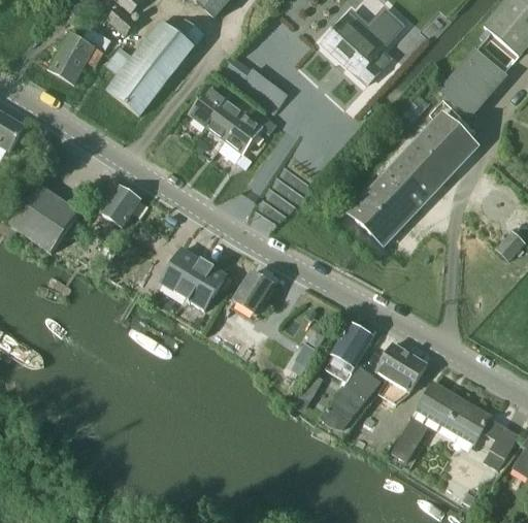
[(69,0),(64,6),(68,9),(78,19),(95,0),(69,0)]
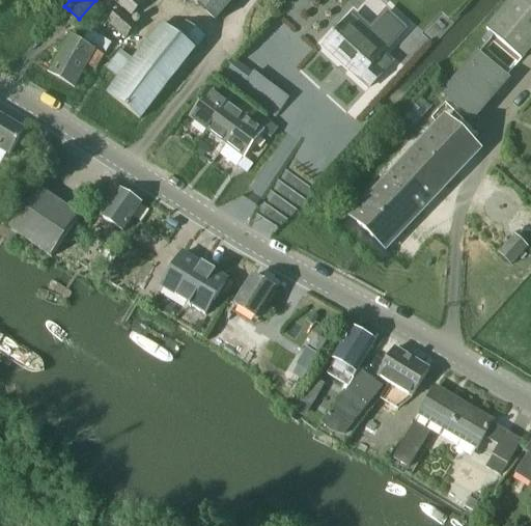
[(116,0),(131,14),(143,0),(197,0),(217,18),(232,0),(116,0)]
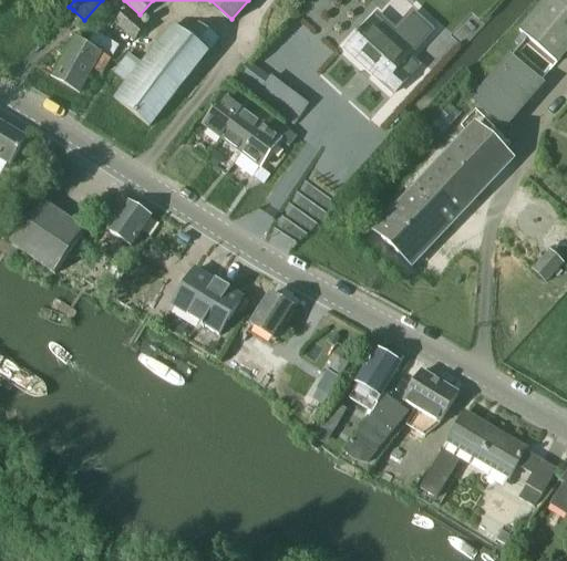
[(543,0),(518,29),(522,30),(515,39),(518,42),(526,34),(556,60),(566,47),(566,0),(543,0)]
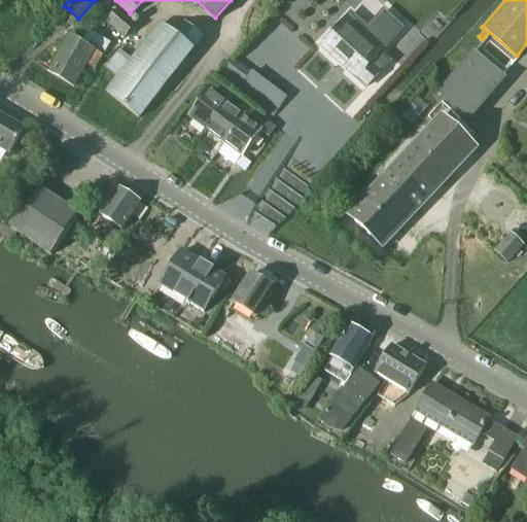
[(125,34),(136,22),(118,6),(107,19),(125,34)]
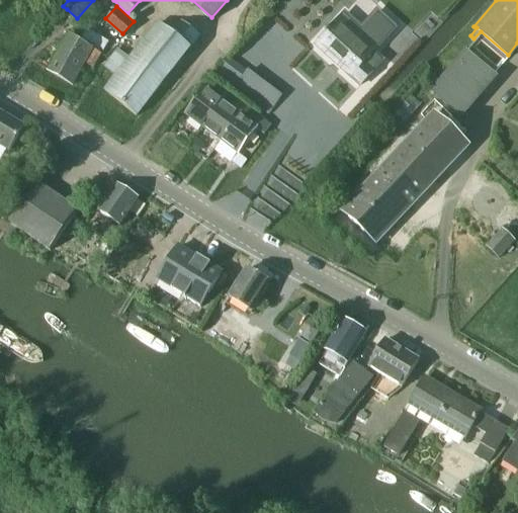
[(372,51),(382,39),(366,24),(356,34),(338,17),(326,31),(324,30),(318,36),(319,39),(316,41),(349,74),(372,50),(372,51)]
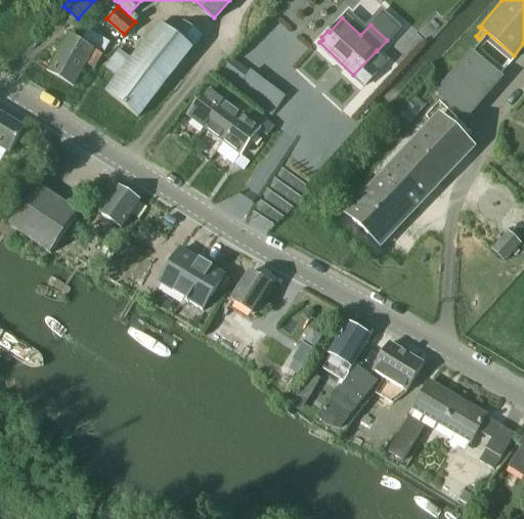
[(137,114),(202,33),(185,19),(175,32),(161,19),(128,58),(117,49),(105,63),(118,73),(105,87),(137,114)]
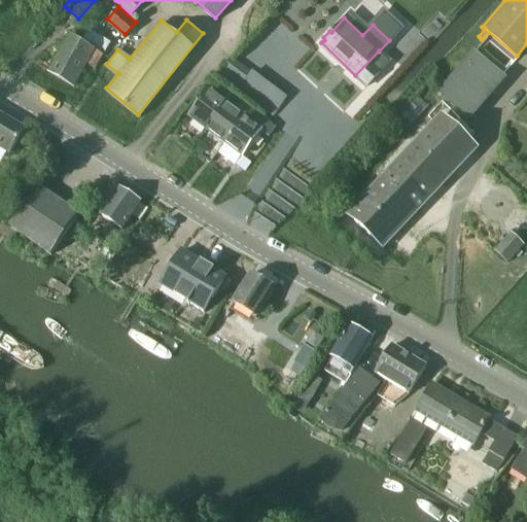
[(71,32),(49,67),(48,68),(73,82),(85,61),(94,66),(102,51),(71,32)]
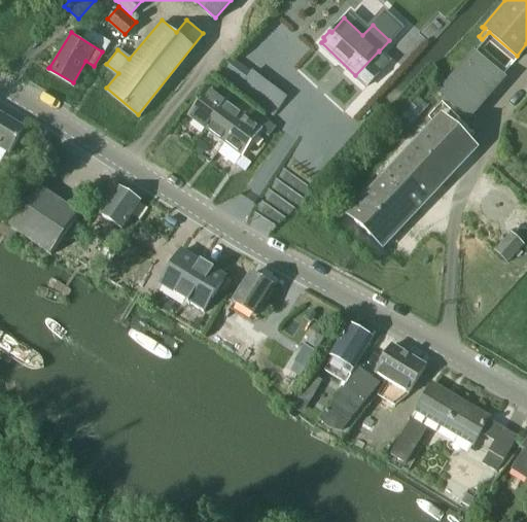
[(506,75),(475,47),(472,46),(436,89),(469,117),(506,75)]
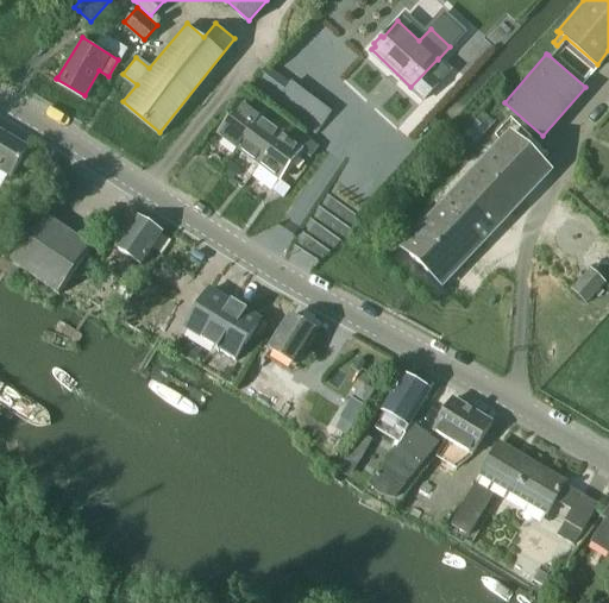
[(283,74),(268,94),(275,99),(290,80),(283,74)]
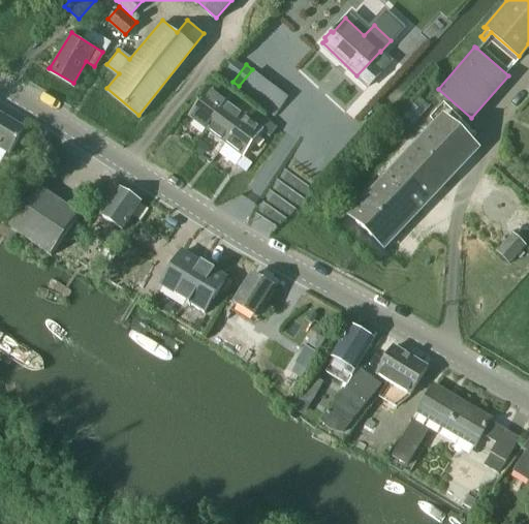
[(252,69),(239,86),(240,87),(240,88),(255,100),(269,83),(252,69)]
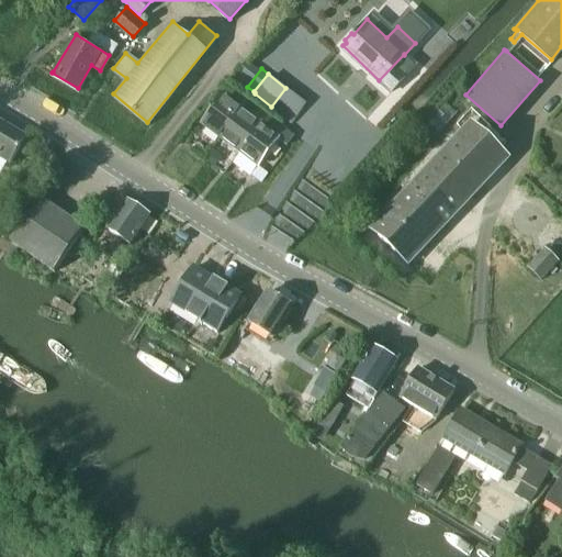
[(285,88),(271,107),(290,121),(304,102),(285,88)]
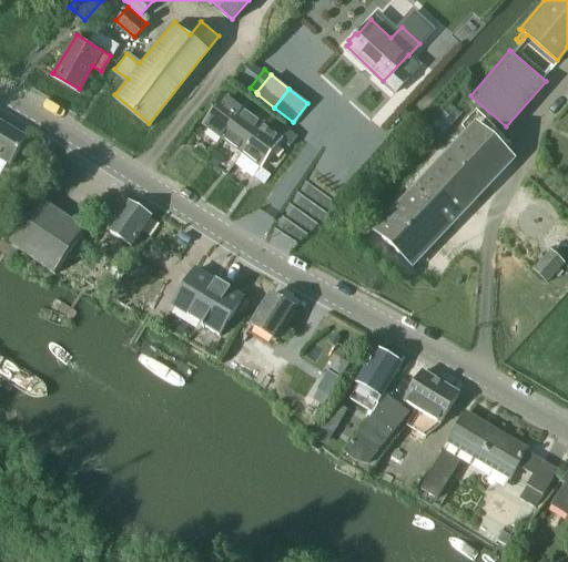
[(202,122),(223,138),(244,109),(224,93),(202,122)]
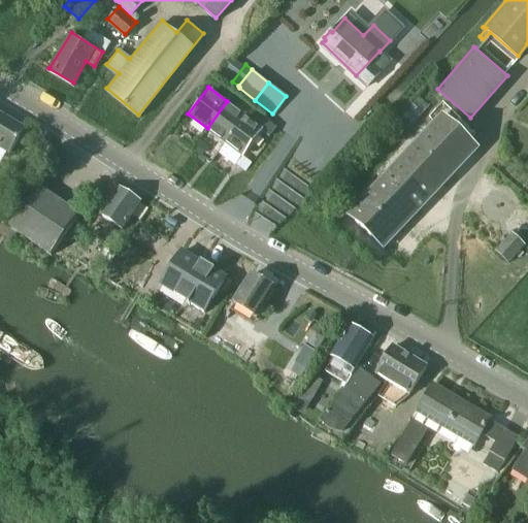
[(227,101),(207,128),(224,140),(250,107),(241,100),(235,107),(227,101)]
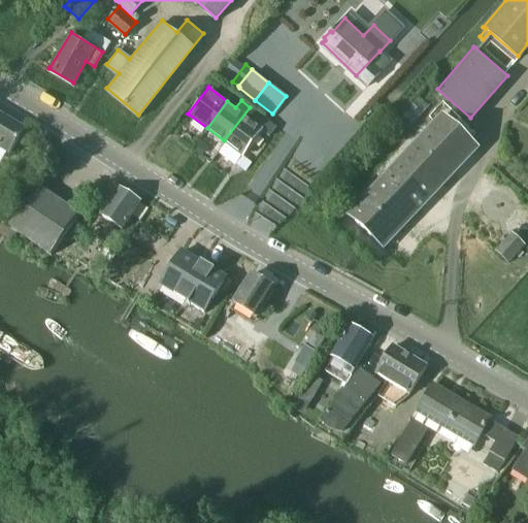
[(250,107),(224,140),(241,154),(261,129),(268,135),(275,126),(261,115),(261,116),(250,107)]
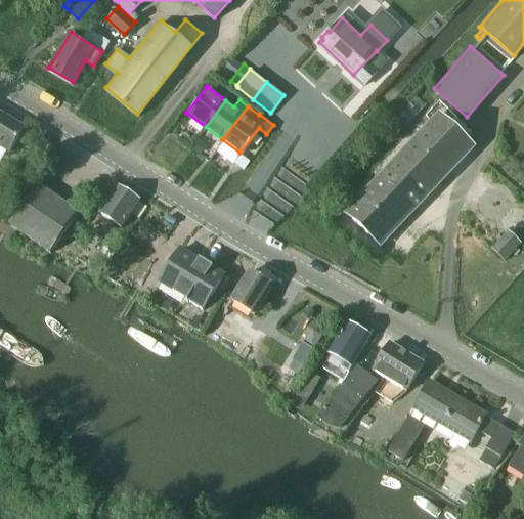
[(0,144),(9,150),(25,125),(0,110),(0,144)]
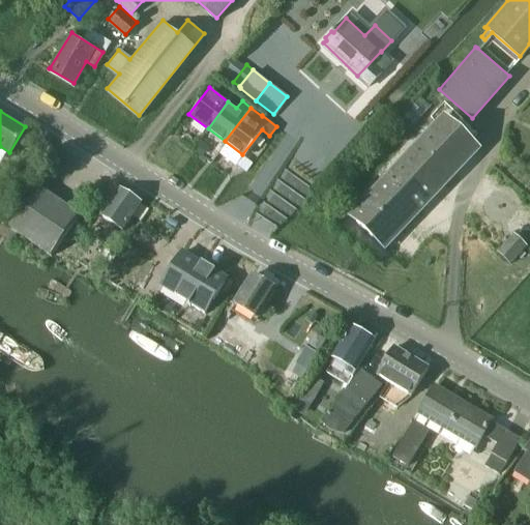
[(384,245),(478,146),(443,114),(349,213),(384,245)]
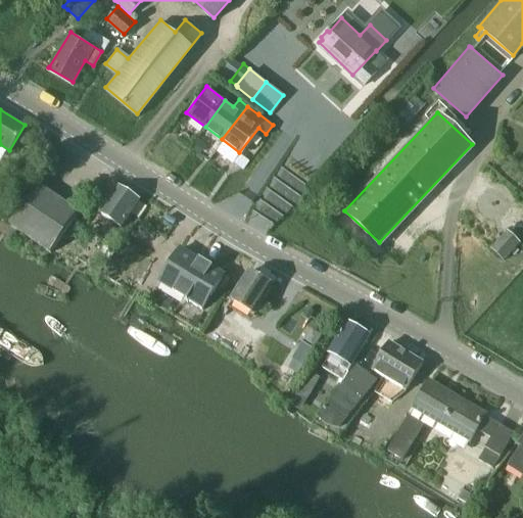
[(50,249),(78,208),(38,181),(9,222),(50,249)]
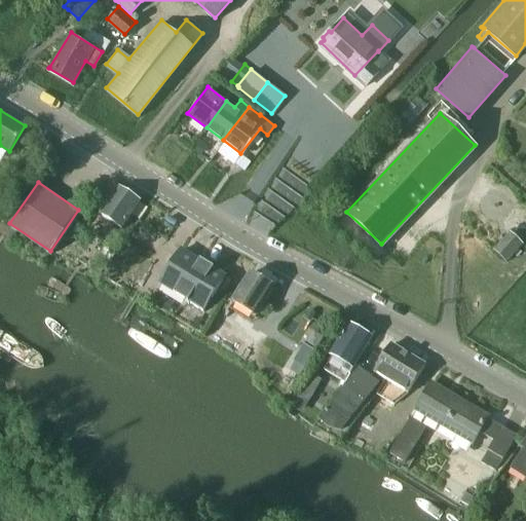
[(121,225),(140,198),(119,184),(101,212),(121,225)]
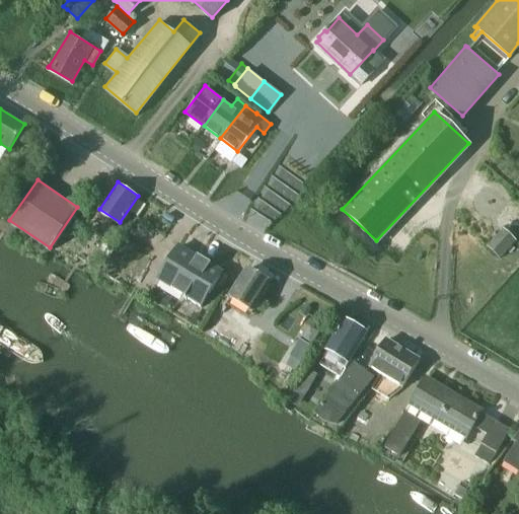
[(502,225),(486,243),(499,255),(515,237),(502,225)]
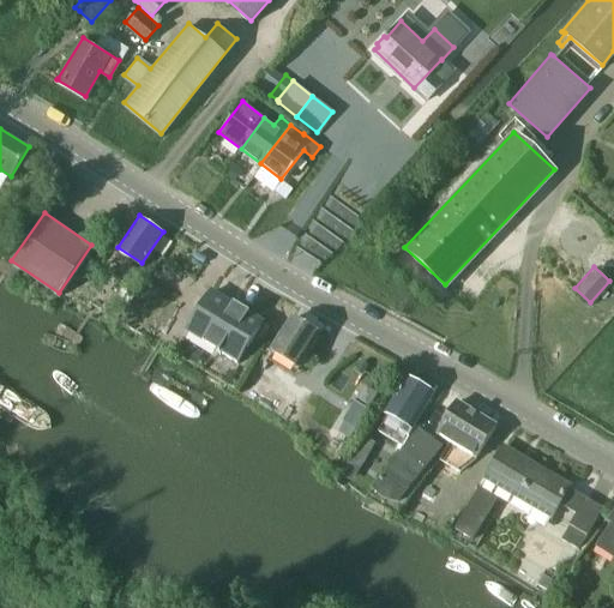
[(236,359),(258,321),(230,306),(232,302),(211,290),(187,330),(236,359)]
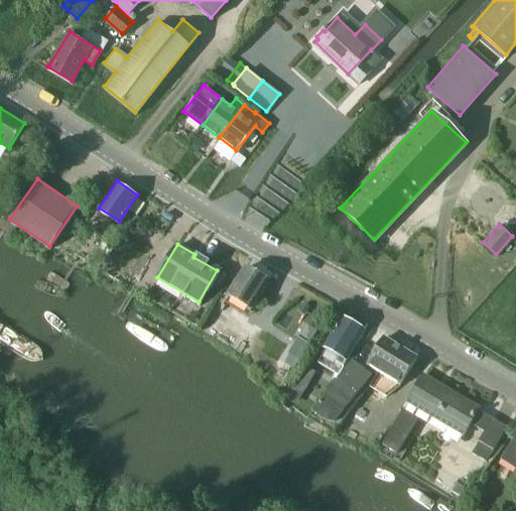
[(251,307),(268,278),(265,276),(265,273),(260,269),(257,271),(246,264),(228,293),(251,307)]
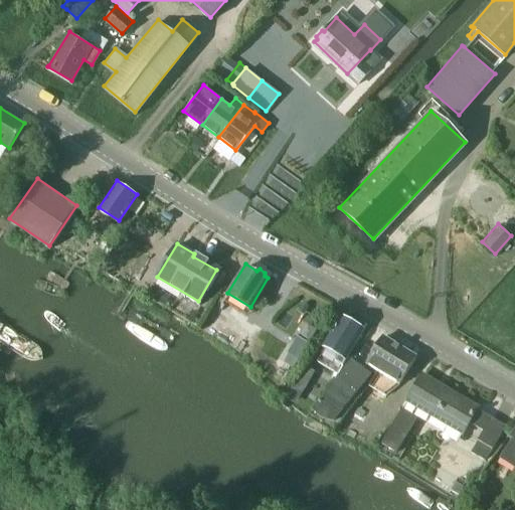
[(342,315),(324,345),(317,359),(338,371),(345,357),(363,327),(342,315)]
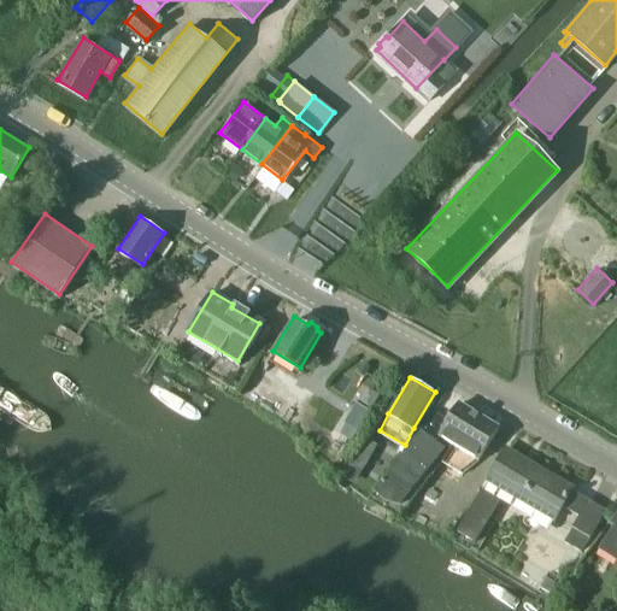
[(294,418),(312,389),(299,382),(282,411),(294,418)]
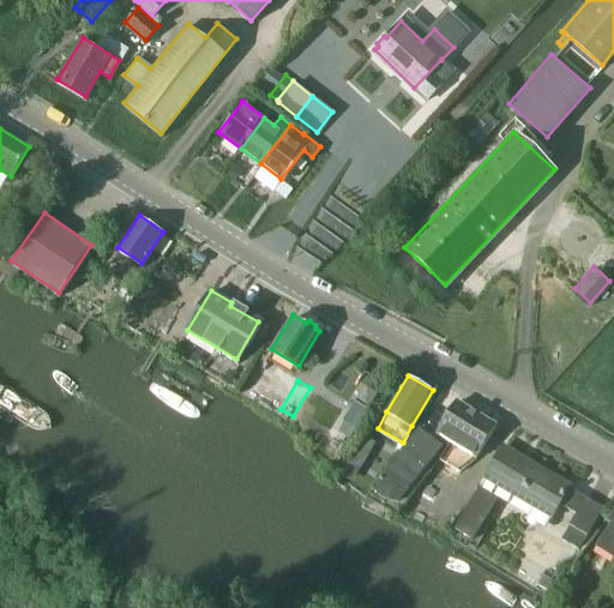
[(457,398),(437,431),(450,439),(439,456),(461,469),(476,455),(497,422),(457,398)]
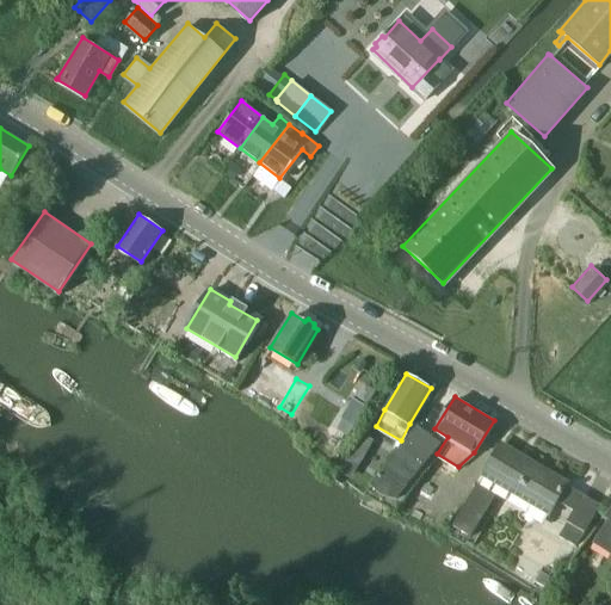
[(396,497),(439,440),(417,424),(370,483),(396,497)]
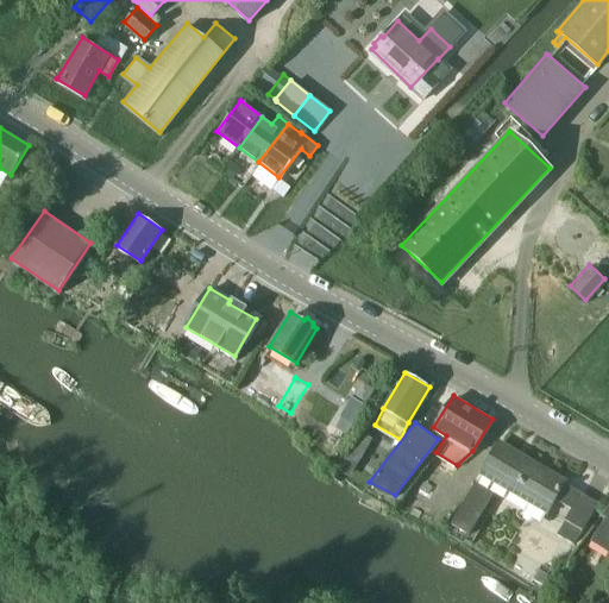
[(546,512),(565,478),(564,477),(563,481),(513,451),(514,448),(501,440),(500,439),(479,472),(481,473),(482,473),(545,510),(544,510),(546,512)]
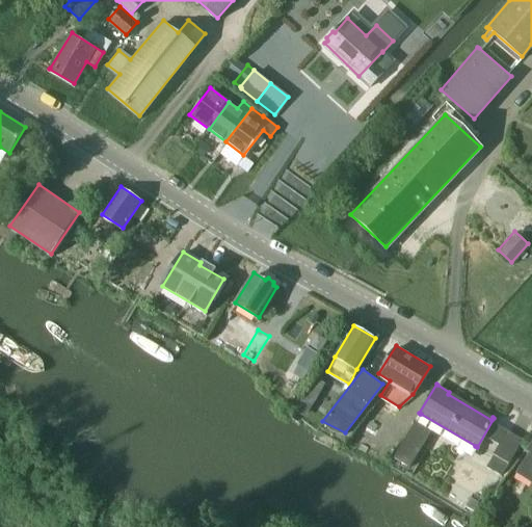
[(409,465),(430,428),(416,419),(394,455),(409,465)]
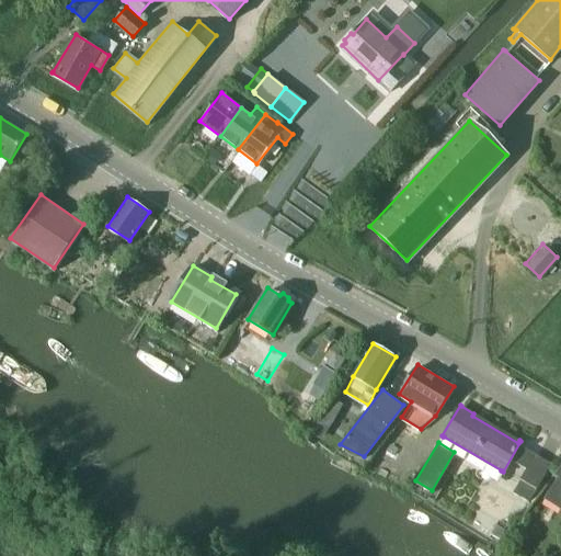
[(519,443),(511,458),(526,467),(519,477),(513,489),(527,498),(528,499),(535,487),(550,462),(535,453),(519,443)]
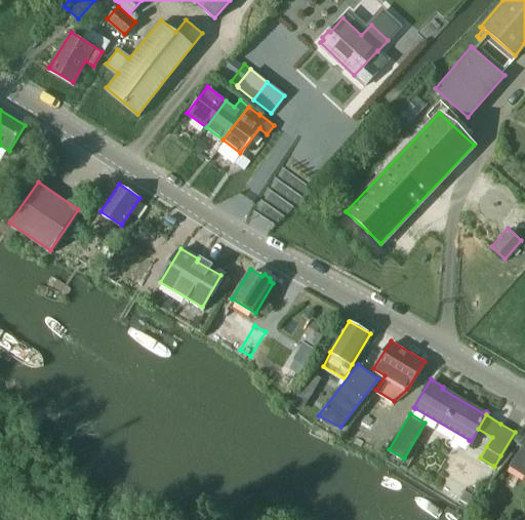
[(524,465),(524,433),(519,443),(523,445),(515,458),(524,465)]
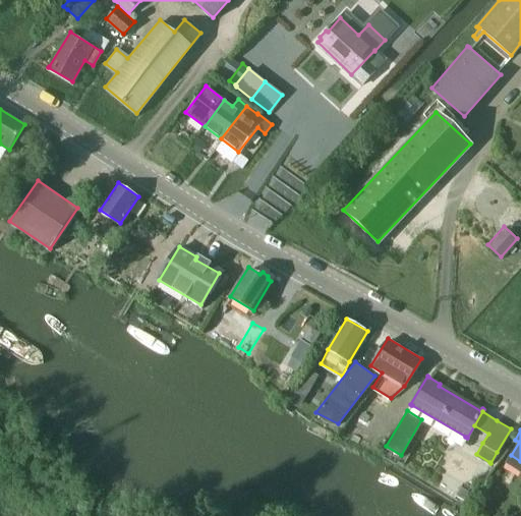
[(460,483),(455,493),(464,499),(469,489),(460,483)]
